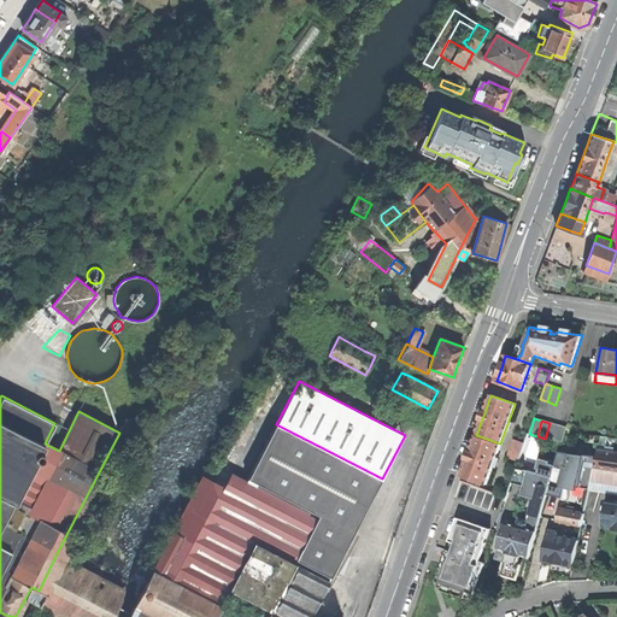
[(558,425),(550,423),(545,439),(553,441),(558,425)]
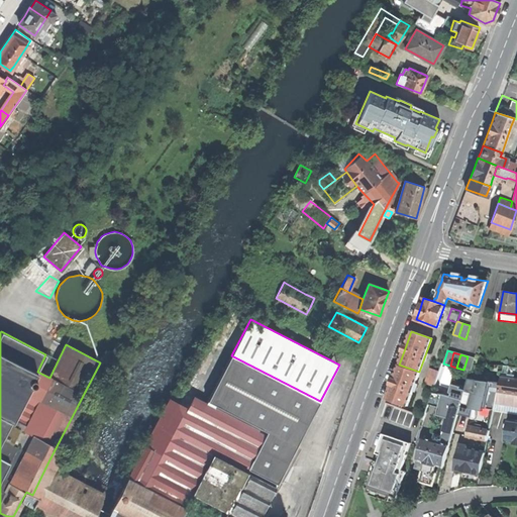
[(277,484),(320,401),(231,355),(205,404),(265,435),(246,472),(274,486),(275,483),(277,484)]
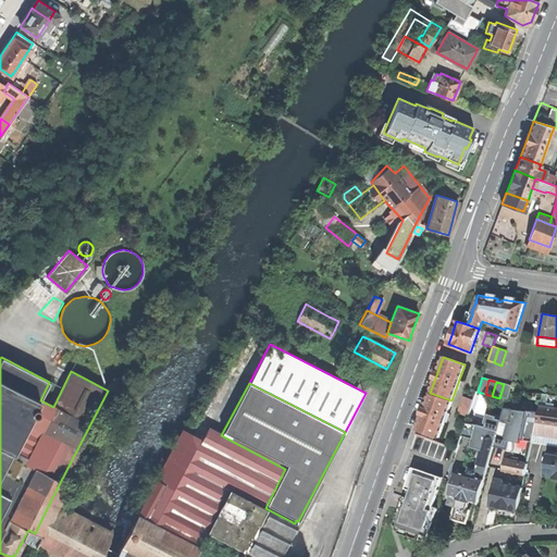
[(507,400),(510,386),(504,384),(499,398),(507,400)]
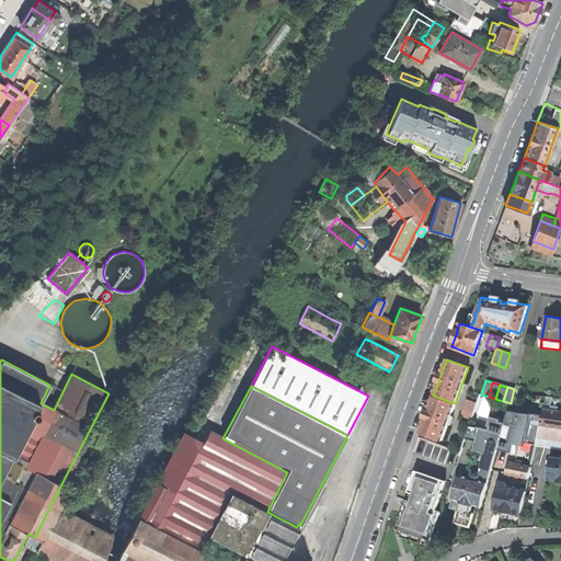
[(484,453),(479,473),(490,476),(497,448),(507,411),(511,403),(503,401),(495,399),(489,397),(481,395),(479,393),(477,402),(473,410),(471,418),(458,455),(465,457),(468,456),(473,436),(480,437),(477,450),(481,451),(484,453)]
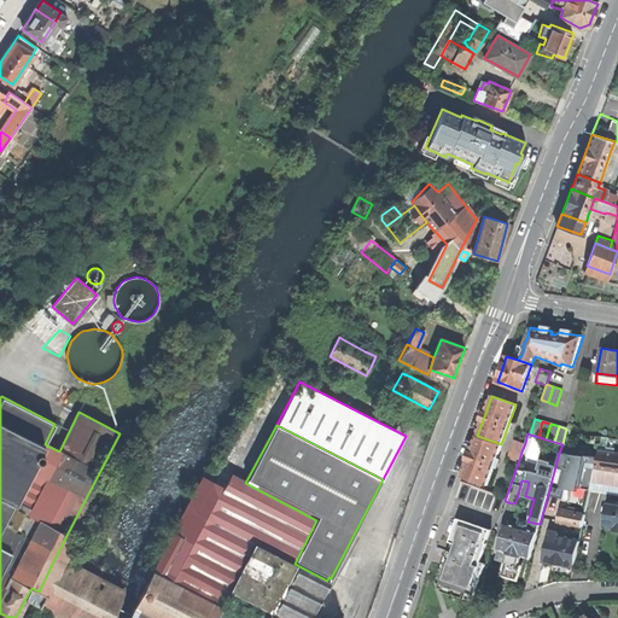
[(487,485),(501,444),(477,436),(470,456),(462,477),(487,485)]
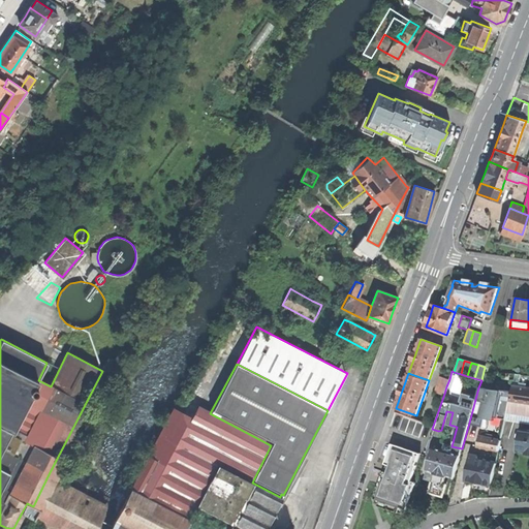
[(437,383),(446,386),(449,379),(439,376),(437,383)]
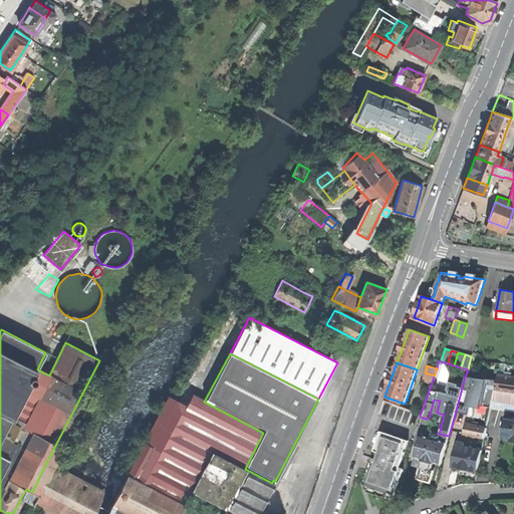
[(422,379),(432,382),(434,375),(425,372),(422,379)]
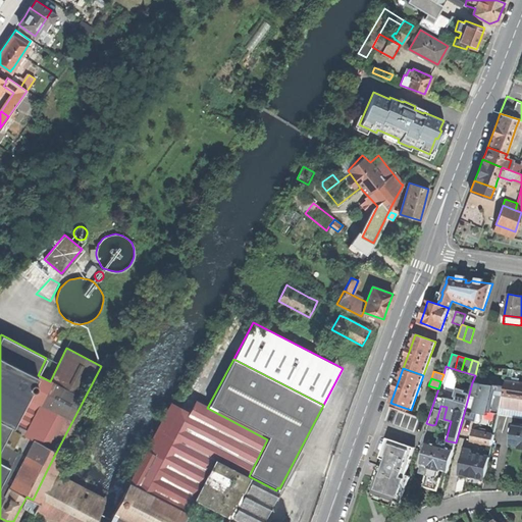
[(503,395),(521,397),(521,383),(510,382),(505,381),(504,388),(503,395)]
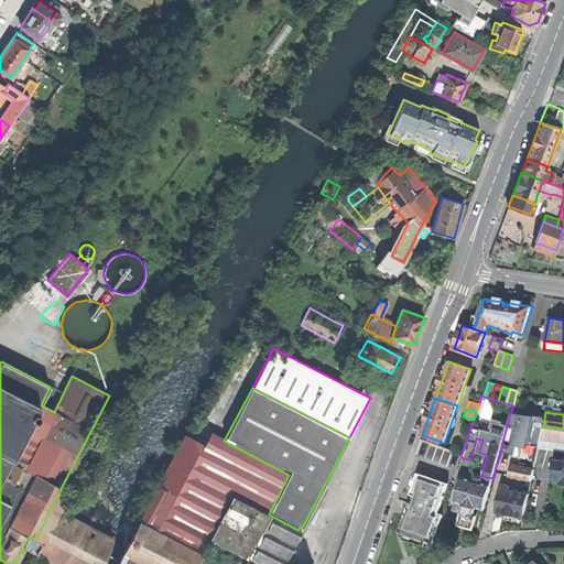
[(544,420),(510,413),(500,451),(507,452),(514,454),(517,443),(539,447),(540,438),(543,426),(544,420)]
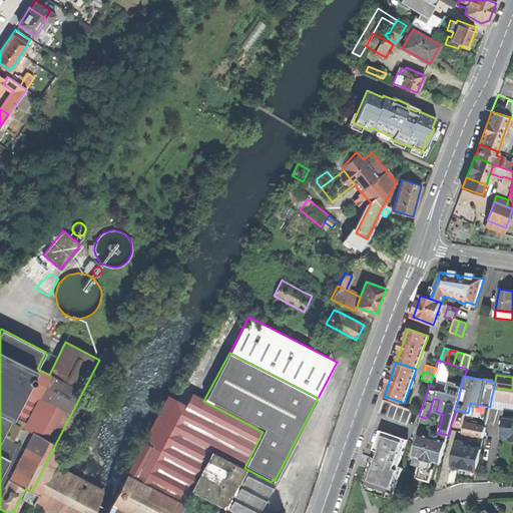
[(512,390),(494,388),(491,399),(512,402),(512,390)]
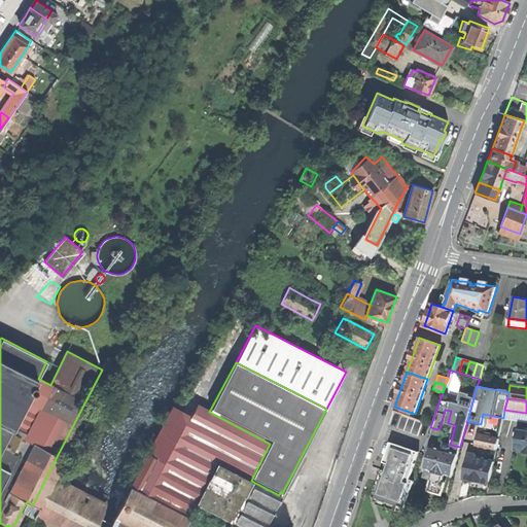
[(130,488),(162,503),(189,449),(203,423),(173,408),(130,488)]
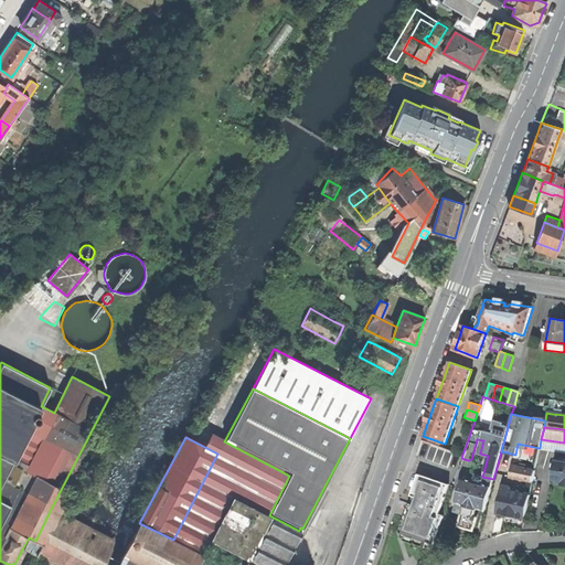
[(564,443),(541,439),(540,448),(540,449),(564,452),(564,443)]
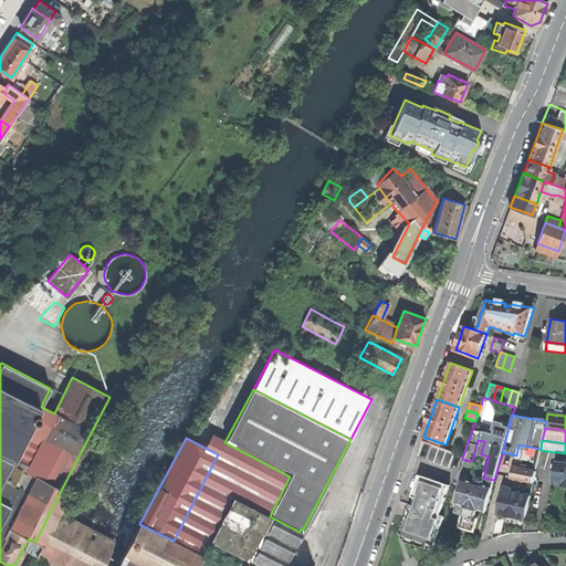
[(232,498),(270,516),(290,477),(224,442),(218,454),(203,482),(232,498)]
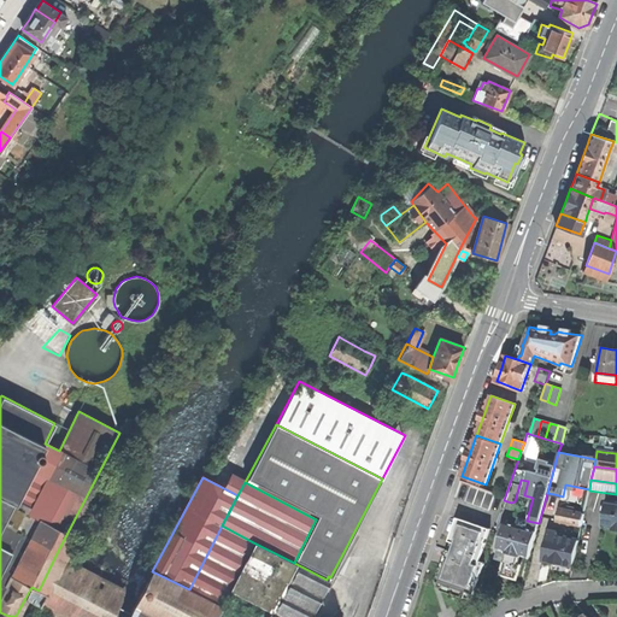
[(470,487),(465,503),(489,510),(494,495),(470,487)]
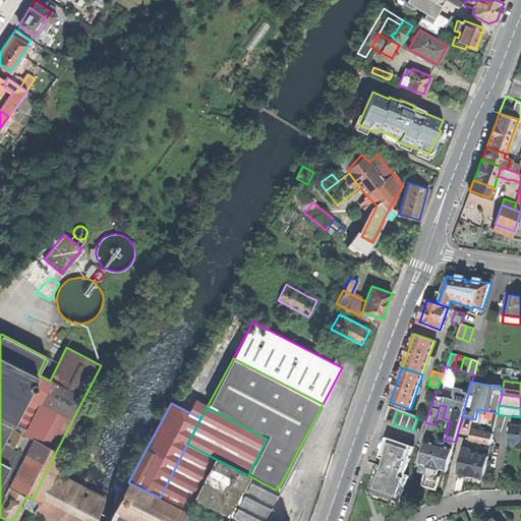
[(520,422),(513,421),(509,444),(519,446),(518,447),(520,447),(520,422)]
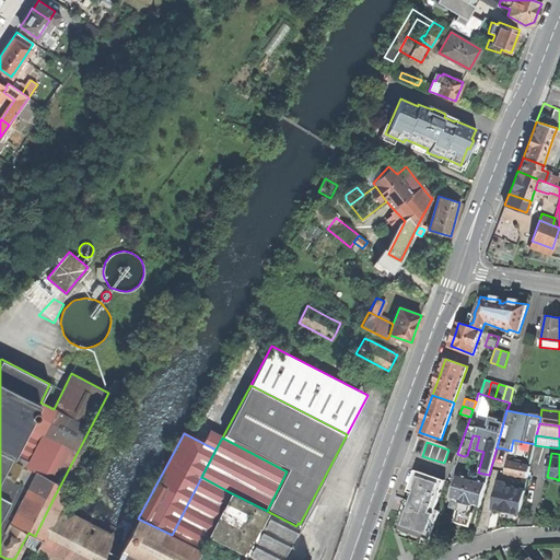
[(504,473),(527,477),(529,467),(506,462),(504,473)]
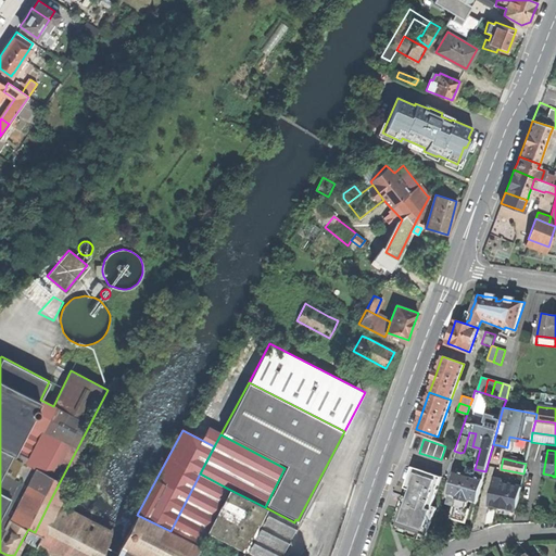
[(407,535),(425,541),(436,507),(431,505),(441,477),(413,467),(393,525),(408,529),(407,535)]
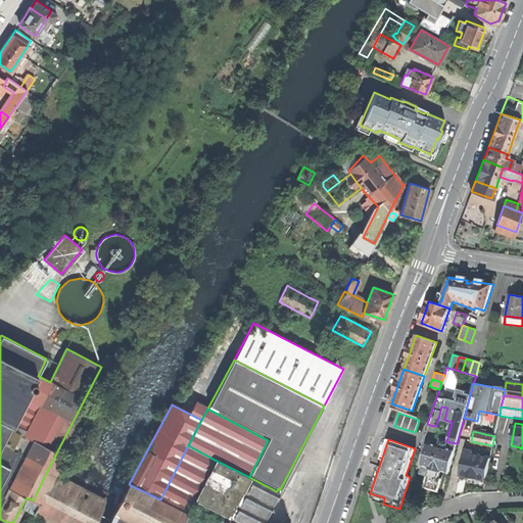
[(440,439),(438,445),(455,450),(457,443),(446,441),(440,439)]
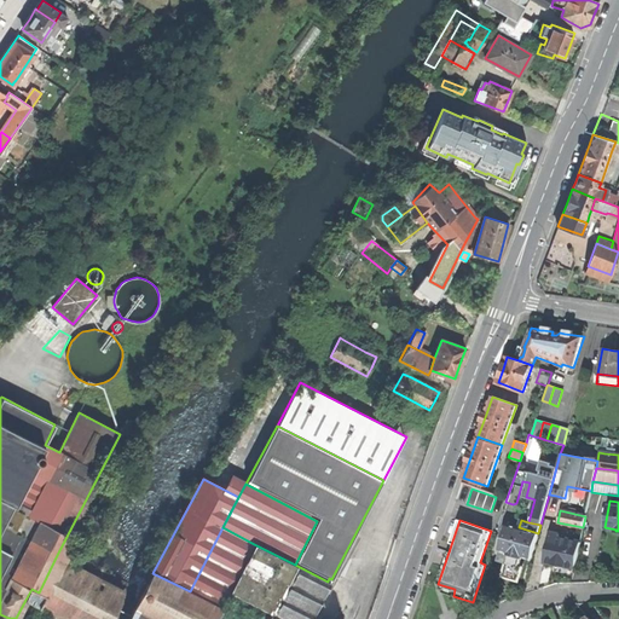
[(504,566),(518,570),(521,556),(531,559),(538,533),(519,527),(505,525),(504,531),(499,550),(505,553),(504,556),(507,557),(504,566)]
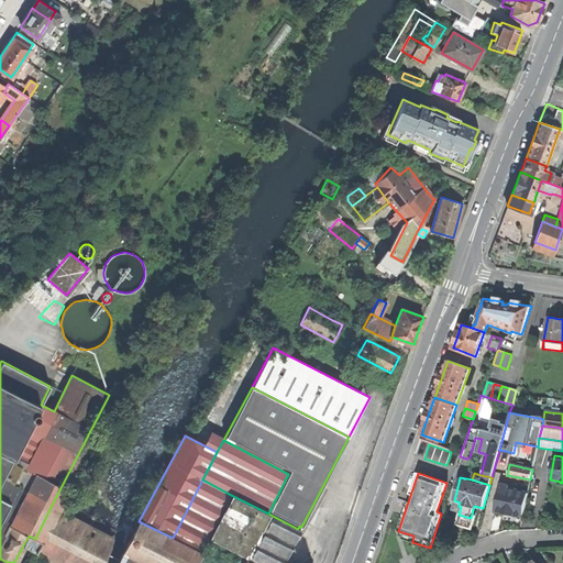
[(210,537),(231,495),(202,479),(173,538),(202,553),(210,537)]
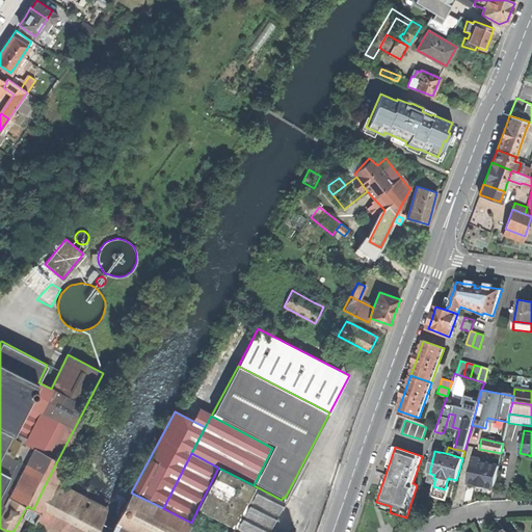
[(480,462),(473,461),(468,482),(479,484),(494,487),(498,467),(480,462)]
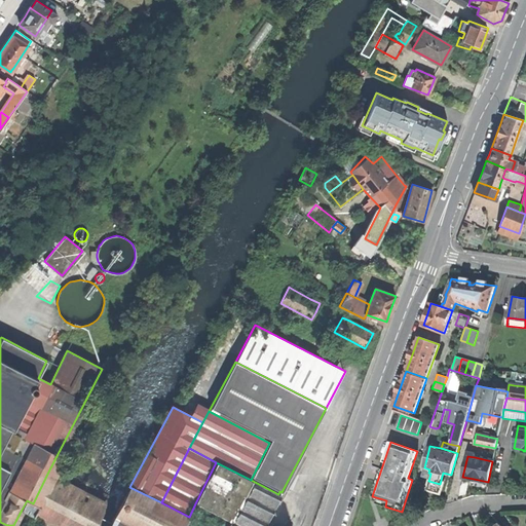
[(249,525),(264,525),(280,495),(278,494),(251,480),(216,462),(196,501),(230,518),(225,525),(240,525),(241,525),(246,525),(249,525)]
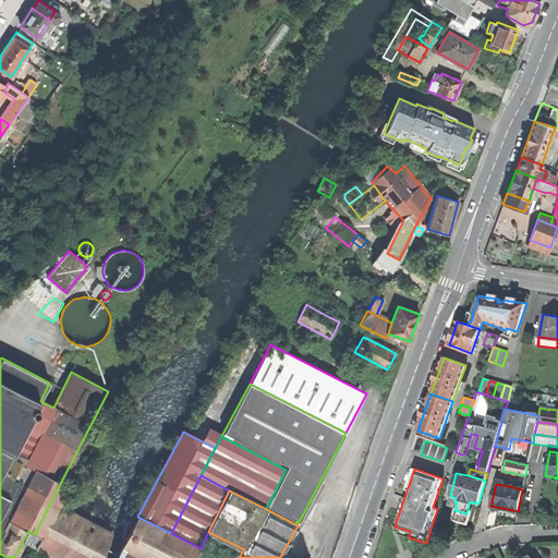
[(51,500),(35,534),(40,537),(48,524),(58,504),(51,500)]
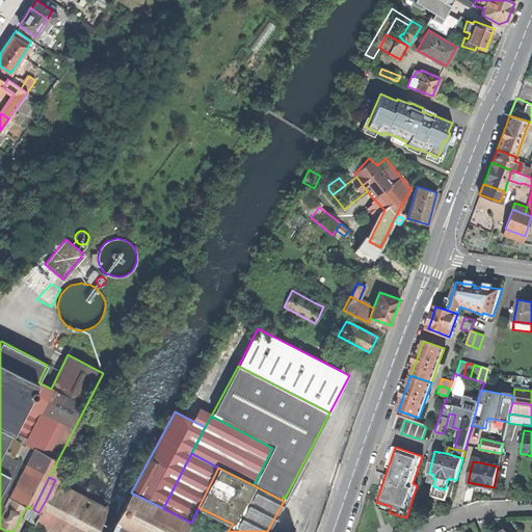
[(185,531),(191,523),(163,508),(131,493),(115,523),(134,531),(185,531)]
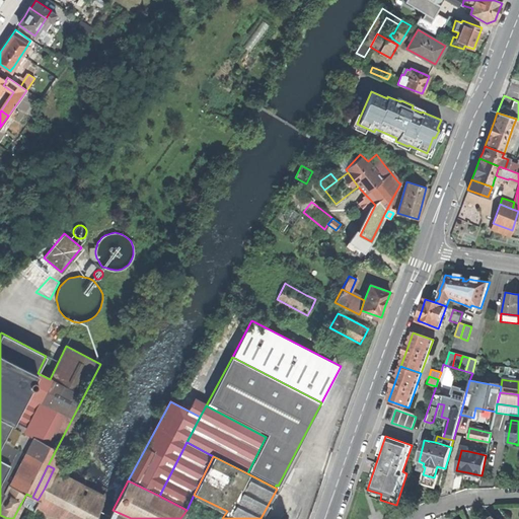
[(33,509),(52,518),(104,518),(98,515),(93,513),(84,508),(80,506),(73,503),(69,500),(60,496),(56,493),(45,488),(38,500),(33,509)]
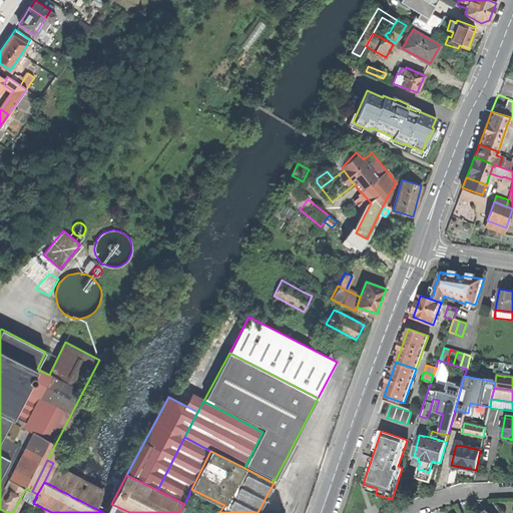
[(21,497),(33,503),(37,494),(32,491),(26,488),(21,497)]
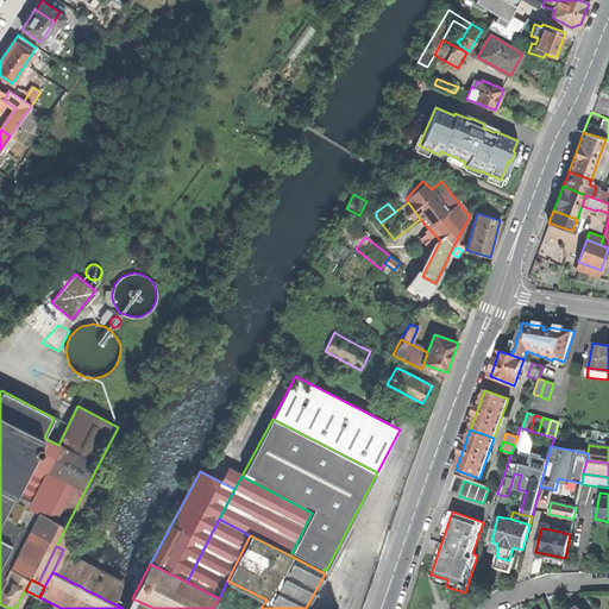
[(154,608),(132,598),(125,608),(154,608)]
